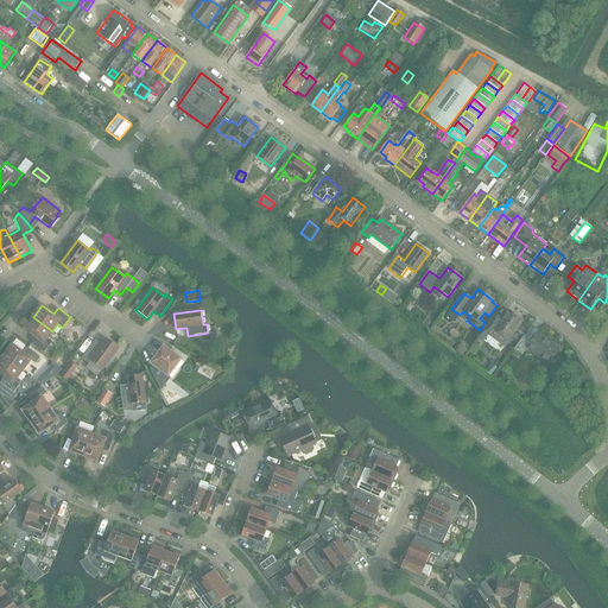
[(495,316),(485,330),(480,337),(483,341),(489,334),(491,335),(494,330),(508,341),(523,322),(508,311),(501,321),(495,316)]
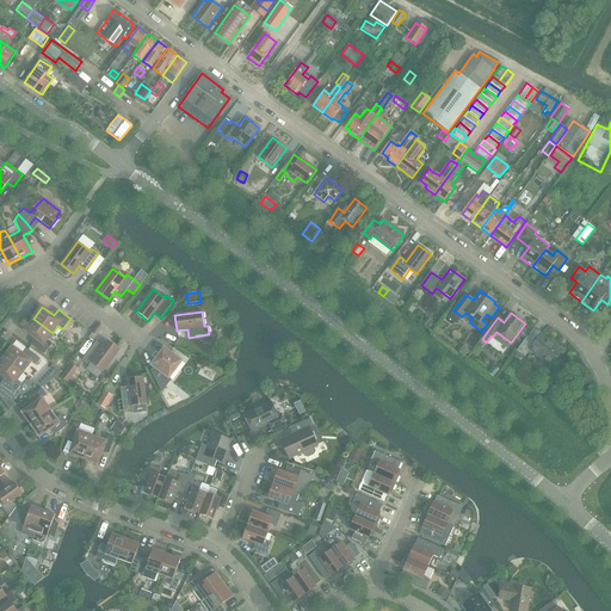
[(427,316),(421,323),(427,328),(433,321),(427,316)]
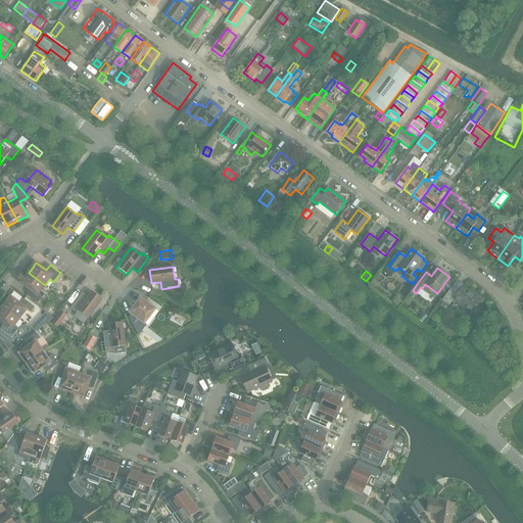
[(45,285),(29,273),(20,283),(31,290),(27,295),(38,303),(44,294),(40,291),(45,285)]
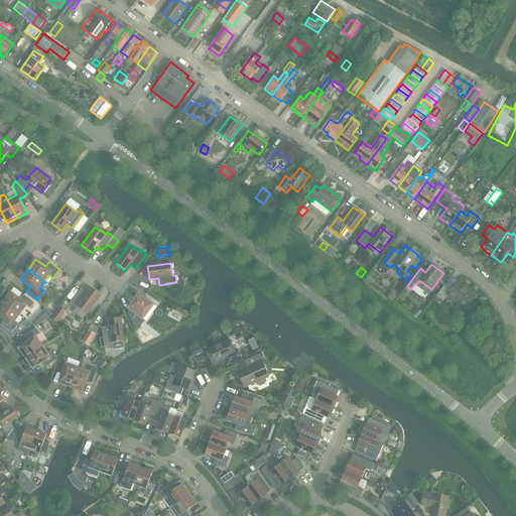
[(445,285),(436,297),(434,300),(439,304),(441,300),(443,302),(447,296),(466,309),(475,296),(457,283),(452,290),(445,285)]
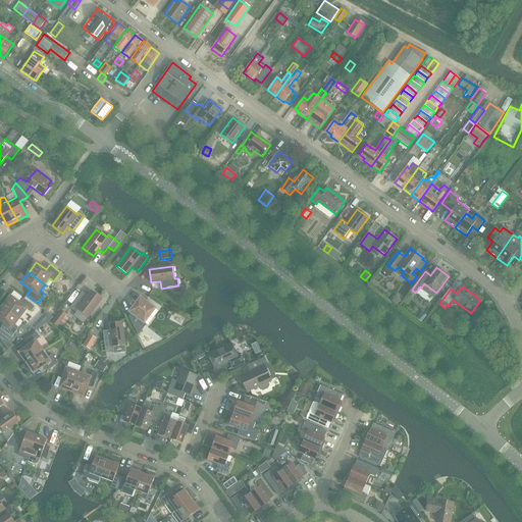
[(88,317),(102,299),(91,291),(86,298),(81,294),(69,308),(75,312),(77,310),(88,317)]
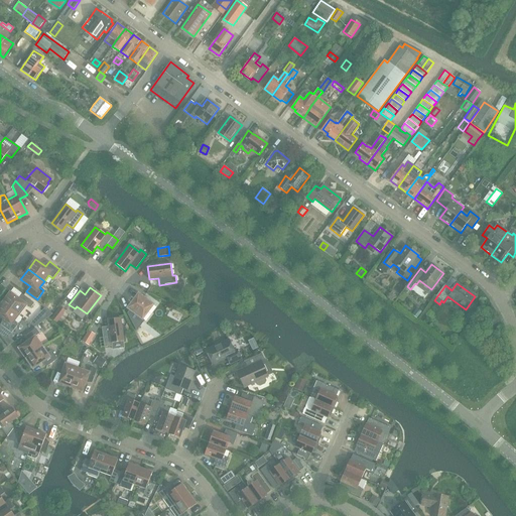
[(2,302),(18,314),(26,304),(30,308),(34,303),(23,295),(20,300),(10,292),(2,302)]
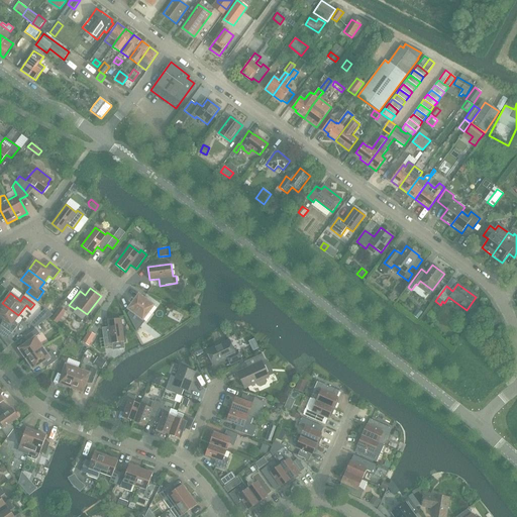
[(129,310),(126,314),(136,331),(143,321),(142,320),(153,305),(138,295),(127,309),(129,310)]
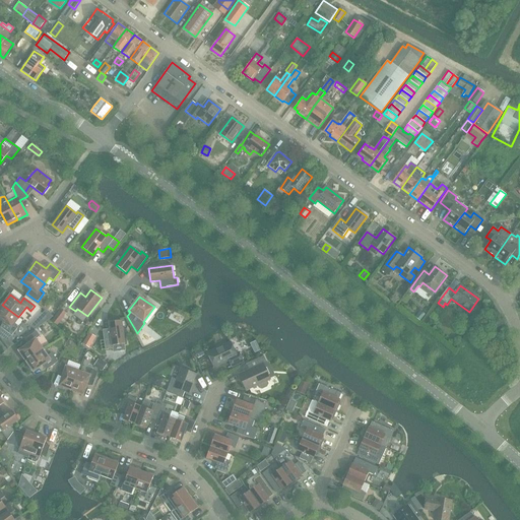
[(11,335),(17,328),(16,325),(14,323),(18,317),(2,305),(0,308),(0,319),(5,323),(1,327),(1,328),(0,328),(0,337),(2,340),(10,334),(11,335)]
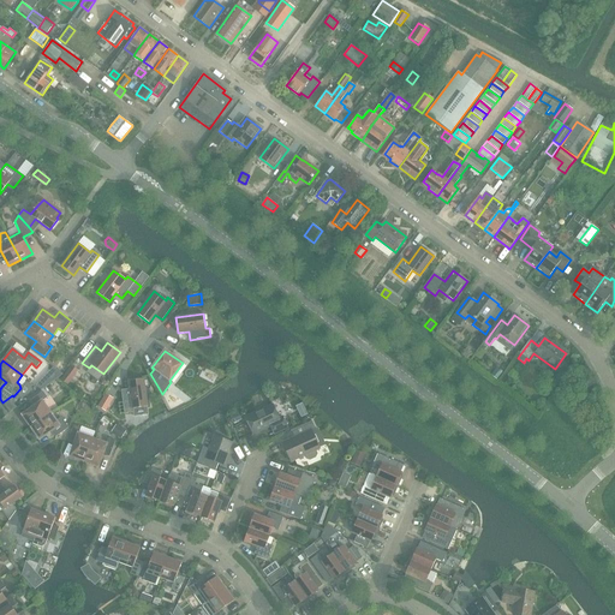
[(71,365),(60,380),(67,384),(78,370),(71,365)]
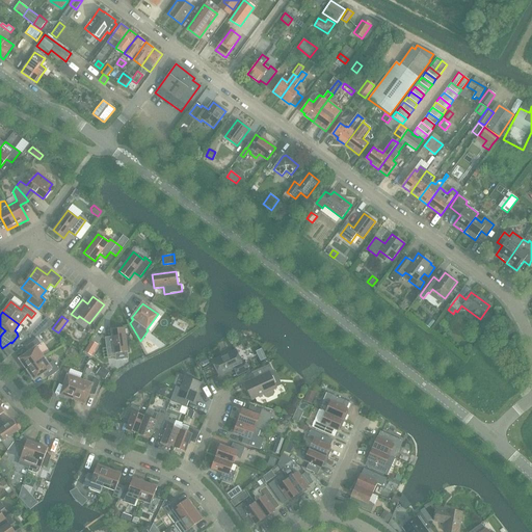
[(430,317),(425,324),(431,328),(436,321),(430,317)]
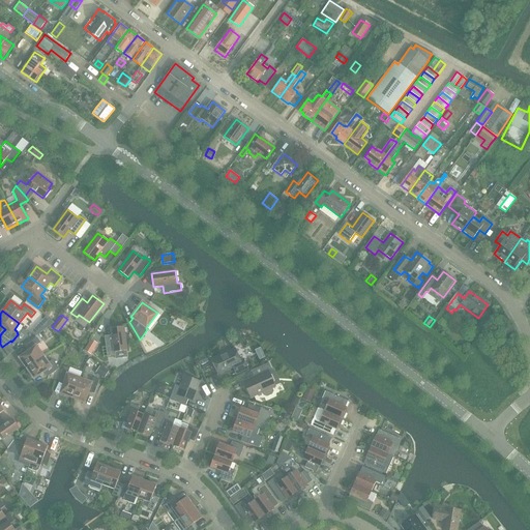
[(114,352),(127,350),(123,326),(110,328),(112,337),(105,339),(107,356),(115,355),(114,352)]
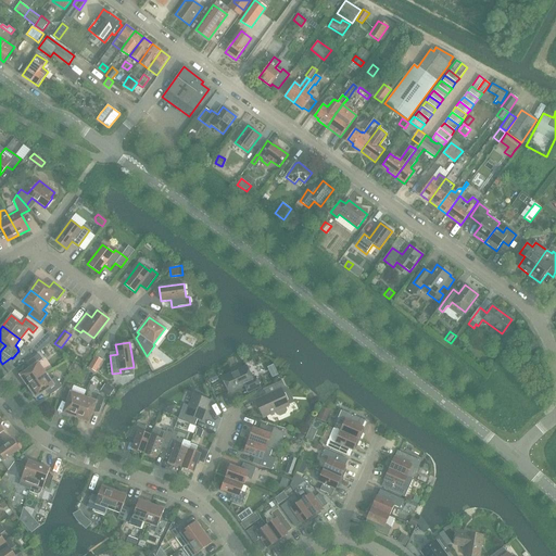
[(27,387),(46,374),(38,363),(42,359),(38,354),(27,362),(30,367),(20,375),(27,387)]
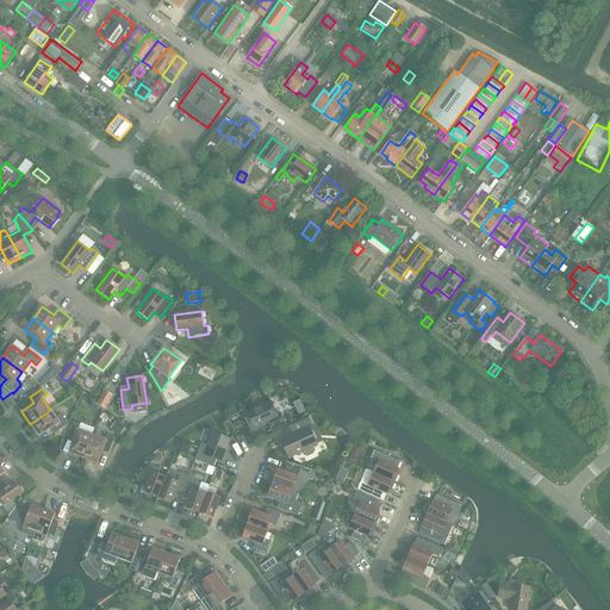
[(105,391),(97,404),(105,409),(112,396),(105,391)]
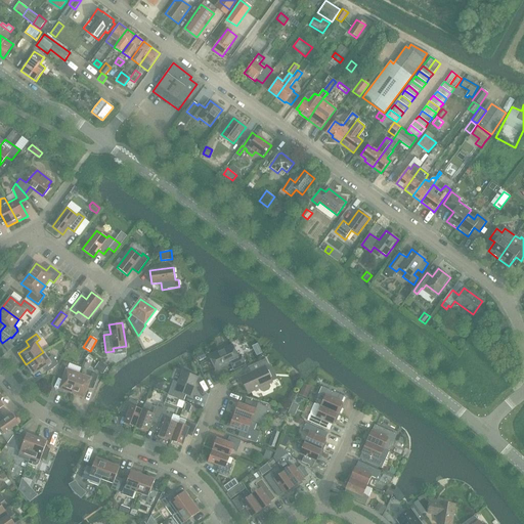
[(232,345),(209,356),(215,369),(230,363),(233,369),(245,364),(241,355),(237,357),(232,345)]
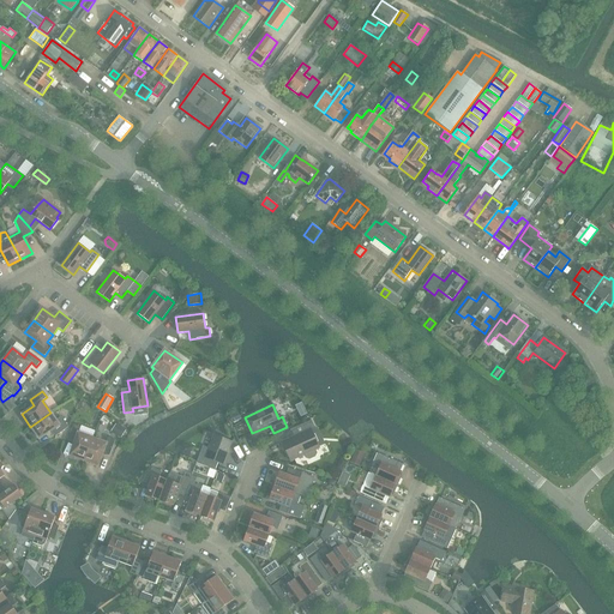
[(238,411),(229,416),(232,422),(241,419),(238,411)]
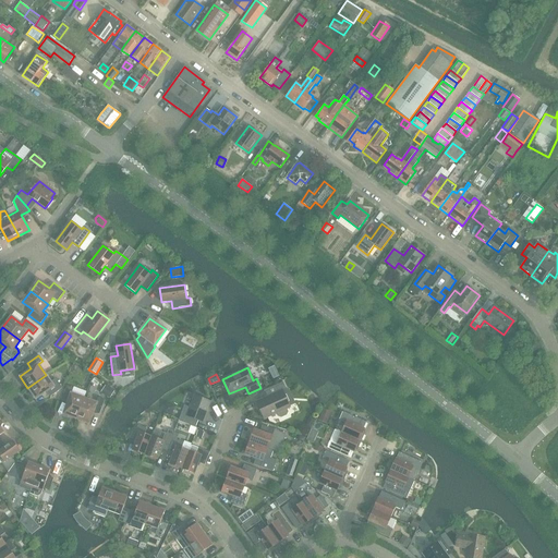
[(46,375),(27,388),(36,399),(47,391),(50,397),(62,388),(55,378),(50,381),(46,375)]
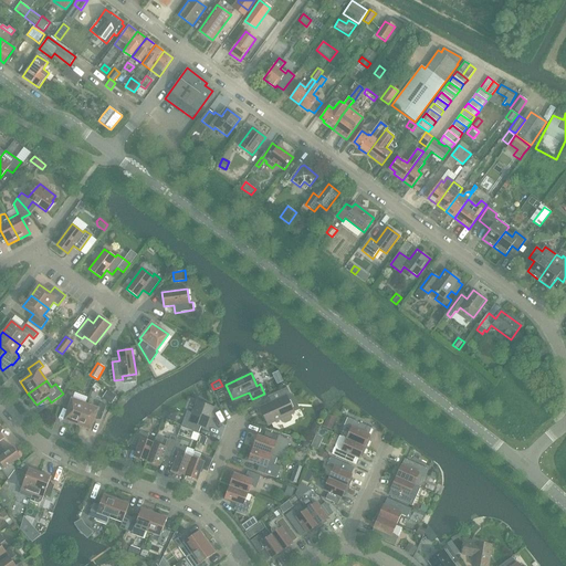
[(268,425),(281,419),(282,422),(285,423),(290,421),(291,418),(290,415),(294,413),(286,396),(290,395),(287,387),(268,396),(270,402),(260,408),(268,425)]
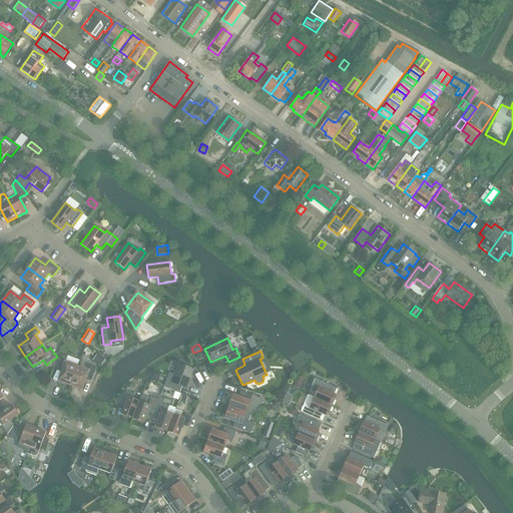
[(97,354),(92,361),(100,366),(105,360),(97,354)]
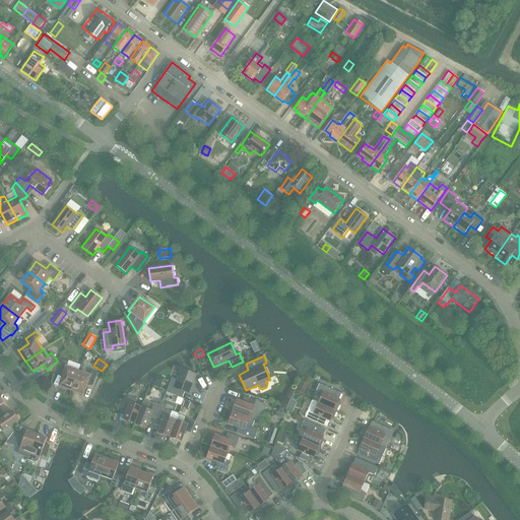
[(71,390),(78,371),(66,367),(68,362),(62,360),(58,372),(63,374),(59,386),(71,390)]
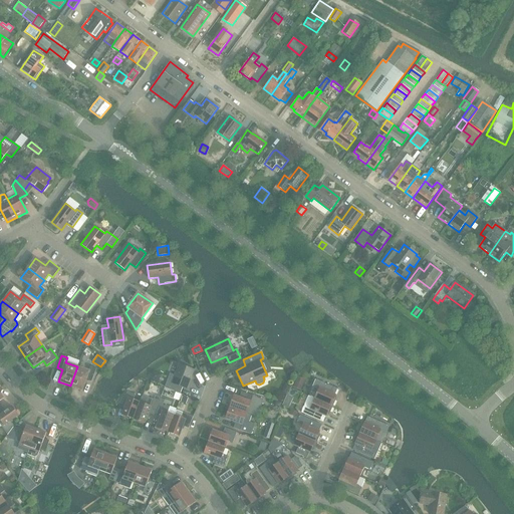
[(190,379),(194,370),(179,364),(175,374),(174,375),(170,373),(166,384),(165,388),(180,394),(181,391),(184,386),(189,388),(191,380),(190,379)]
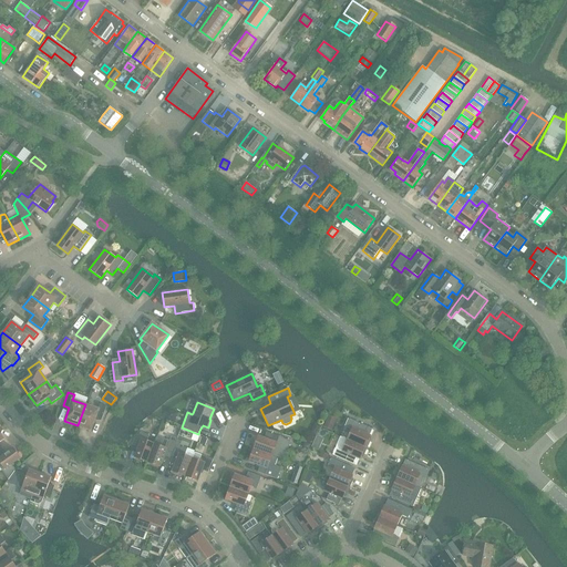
[(85,404),(78,425),(90,430),(95,418),(101,420),(106,406),(100,404),(98,410),(85,404)]
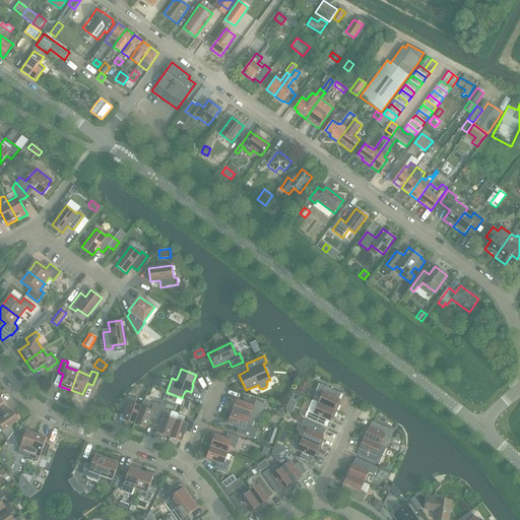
[(154,377),(151,384),(159,387),(160,382),(159,379),(154,377)]
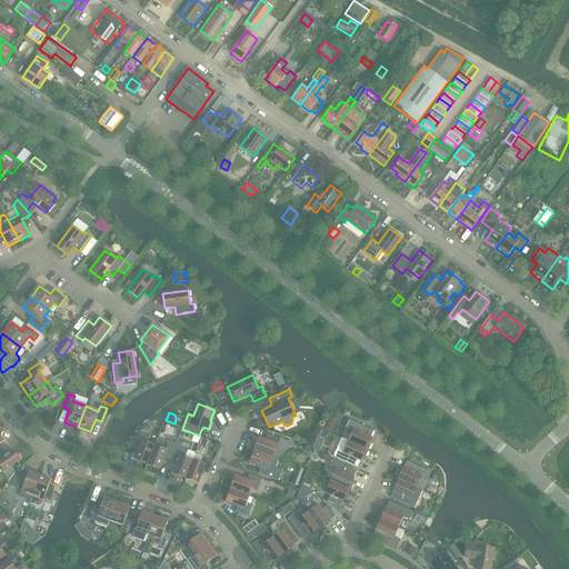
[(348,441),(368,450),(371,443),(369,442),(371,437),(370,437),(373,430),(349,420),(346,428),(352,431),(348,441)]
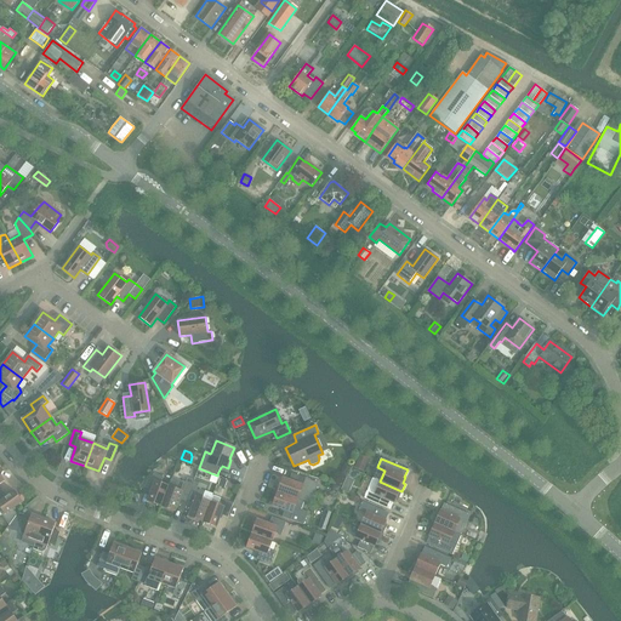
[(357,462),(354,468),(364,473),(366,466),(357,462)]
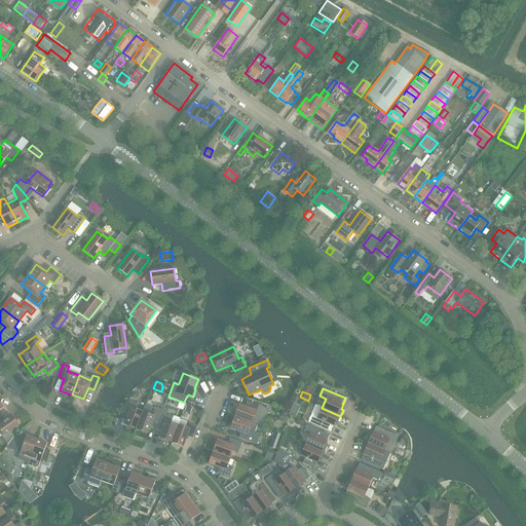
[(137,428),(143,412),(136,409),(138,404),(130,401),(124,408),(122,413),(127,415),(124,424),(137,428)]
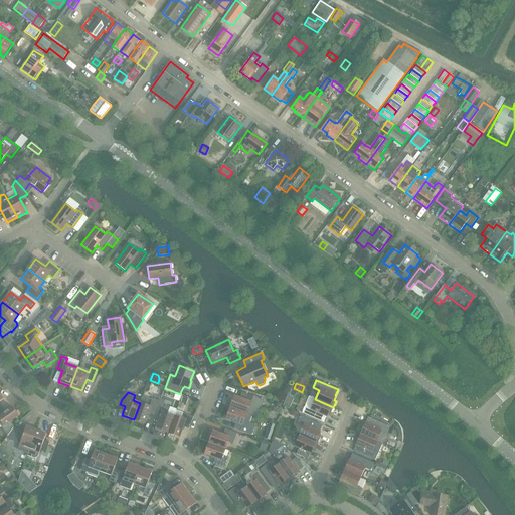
[(234,396),(230,407),(251,415),(258,417),(264,400),(259,398),(246,394),(241,393),(239,398),(234,396)]
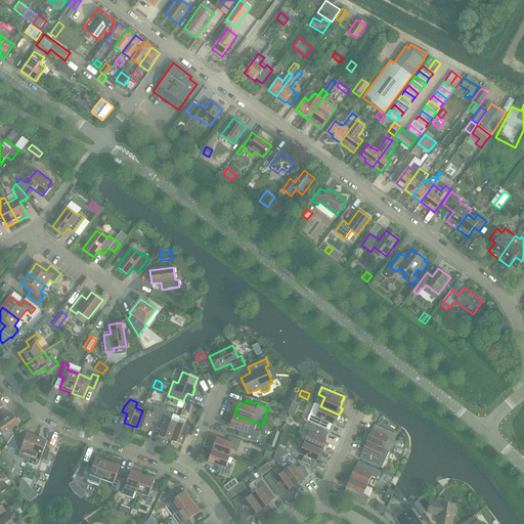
[(142,410),(136,427),(147,432),(151,422),(157,424),(162,411),(164,406),(164,405),(159,403),(157,407),(145,403),(142,410)]
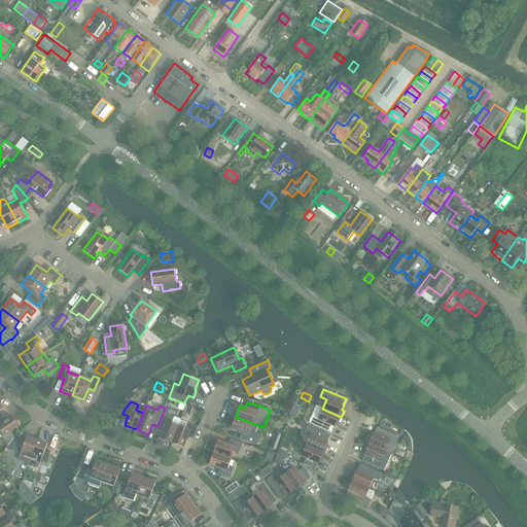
[(316,406),(312,415),(309,423),(330,432),(334,427),(336,422),(339,423),(341,417),(322,409),(316,406)]
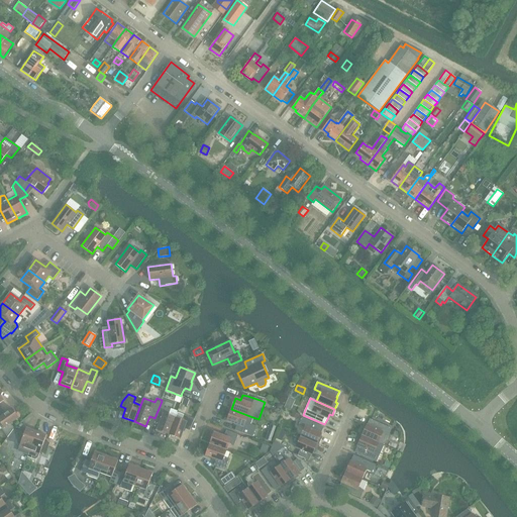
[(169,434),(175,418),(168,415),(170,410),(164,407),(166,402),(162,401),(160,406),(154,418),(161,420),(157,430),(169,434)]
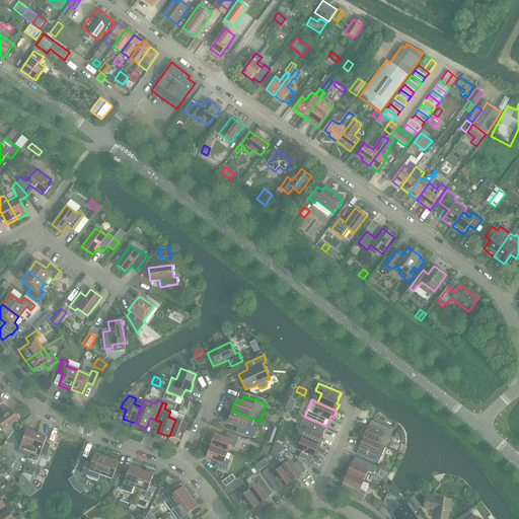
[(0,429),(7,439),(13,431),(14,430),(10,425),(18,420),(12,410),(5,415),(2,411),(0,412),(0,429)]
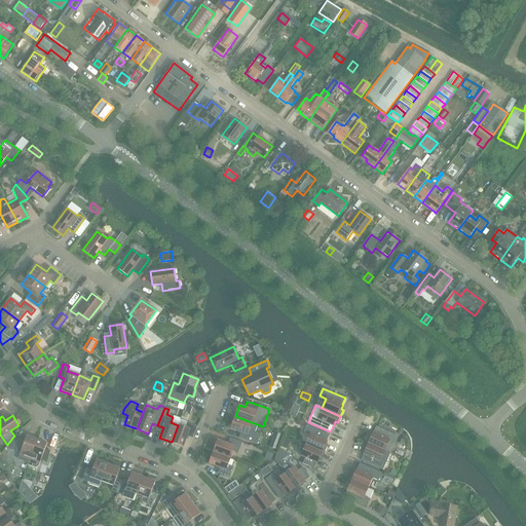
[(257,424),(235,416),(230,428),(240,433),(238,438),(257,445),(261,434),(255,431),(257,424)]
